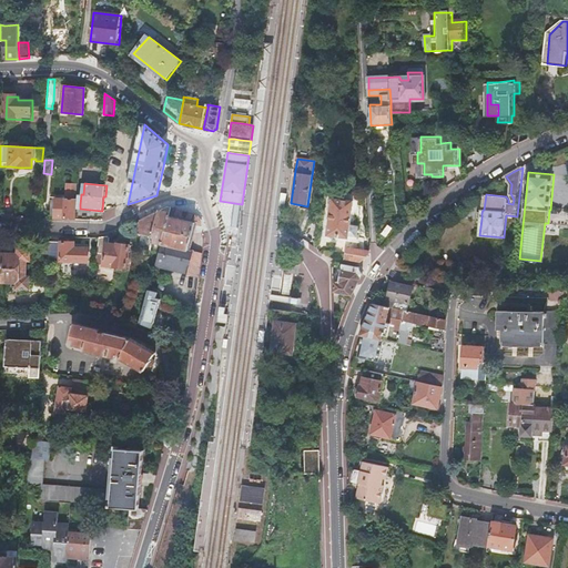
[(75,220),(77,200),(57,199),(54,219),(75,220)]
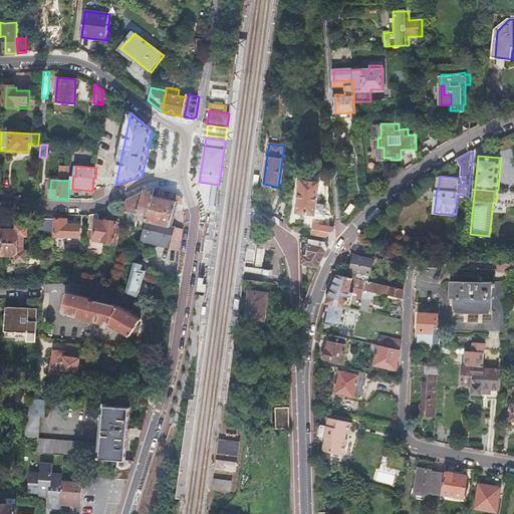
[(320,183),(300,180),(296,213),(315,216),(316,214),(322,215),(324,205),(317,204),(320,183)]
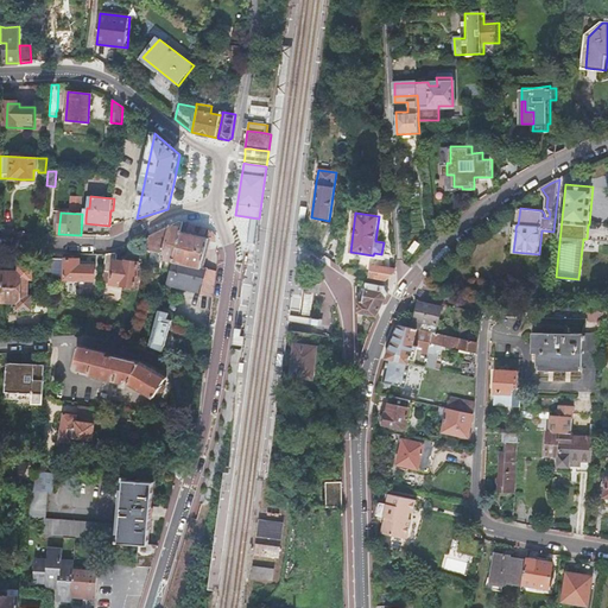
[(181,221),(170,226),(163,259),(175,261),(183,232),(185,222),(181,221)]
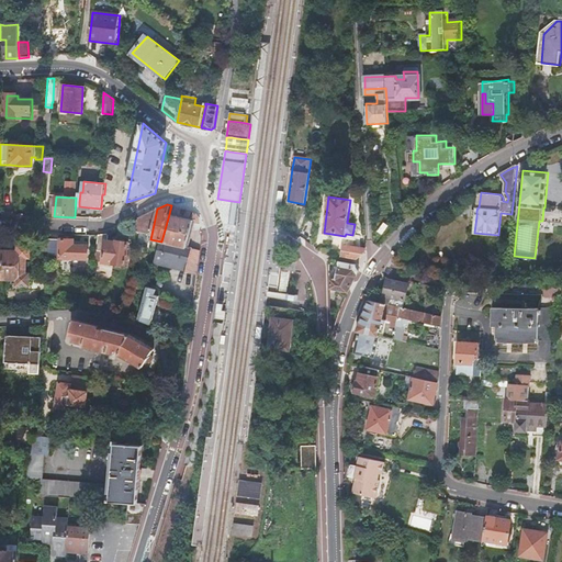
[(157,209),(141,217),(138,232),(143,233),(141,246),(149,248),(150,239),(157,209)]
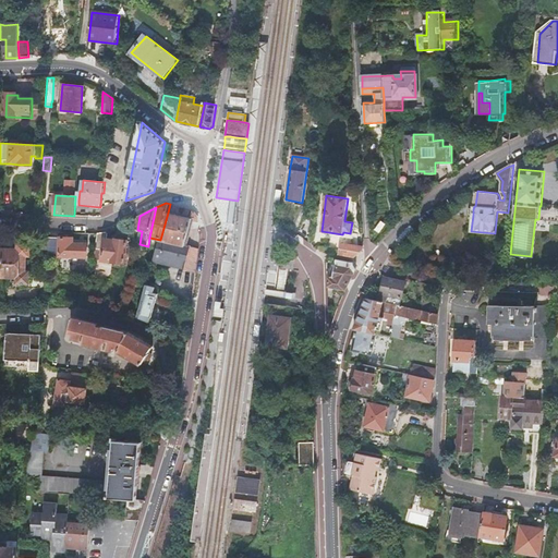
[(173,207),(172,214),(191,218),(192,211),(173,207)]
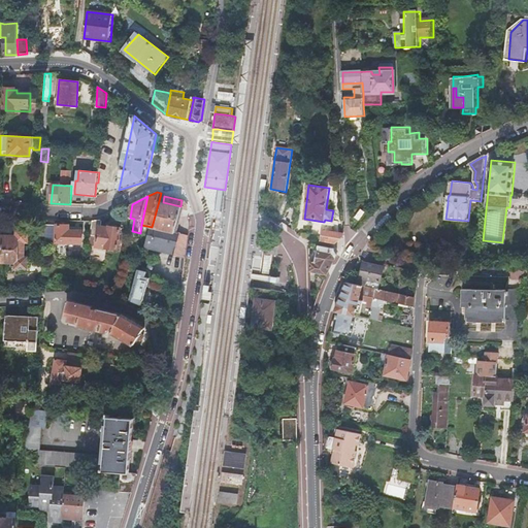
[(152,227),(145,248),(174,255),(180,233),(176,232),(183,207),(180,206),(163,202),(159,201),(152,227)]
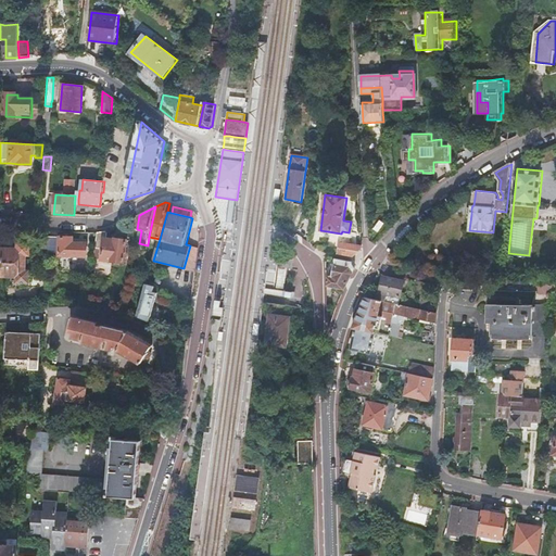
[(109,231),(98,232),(96,248),(103,249),(102,258),(125,262),(128,239),(116,237),(115,238),(108,237),(109,231)]
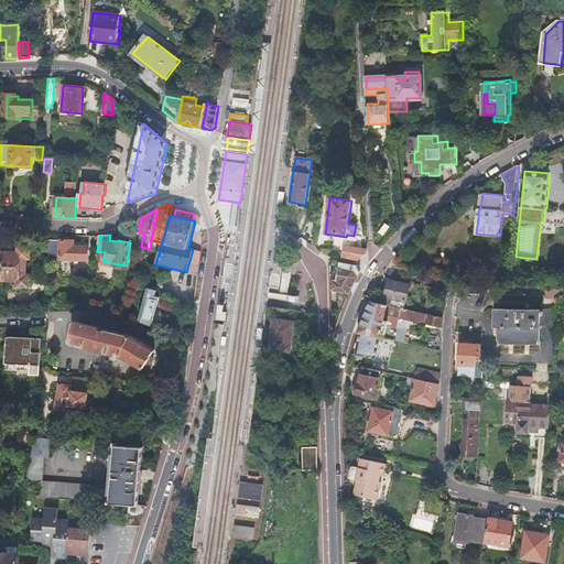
[(50,240),(49,257),(61,258),(61,260),(88,262),(89,248),(74,247),(74,243),(74,241),(50,240)]
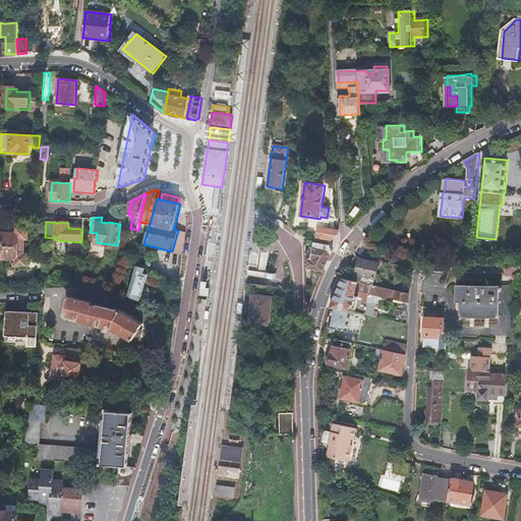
[(319,227),(315,238),(331,240),(338,233),(338,231),(319,227)]
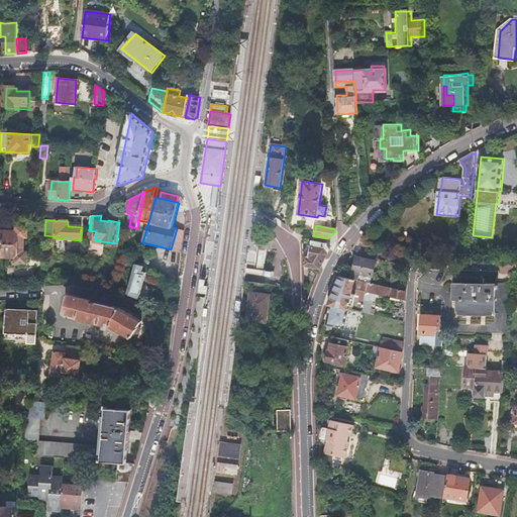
[(11,231),(3,231),(3,245),(24,245),(24,237),(26,237),(26,226),(17,226),(17,227),(11,227),(11,231)]
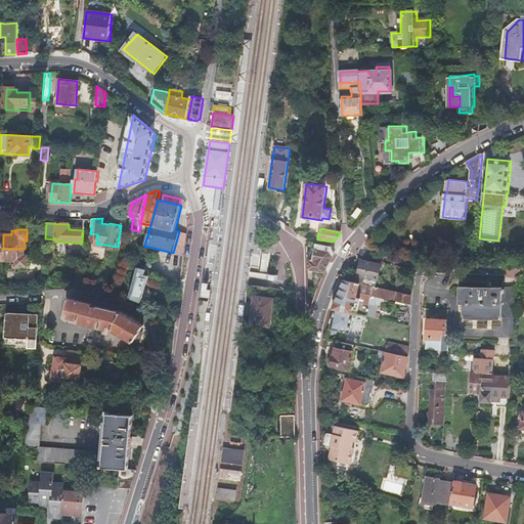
[(262,243),(261,252),(270,253),(275,253),(276,244),(262,243)]
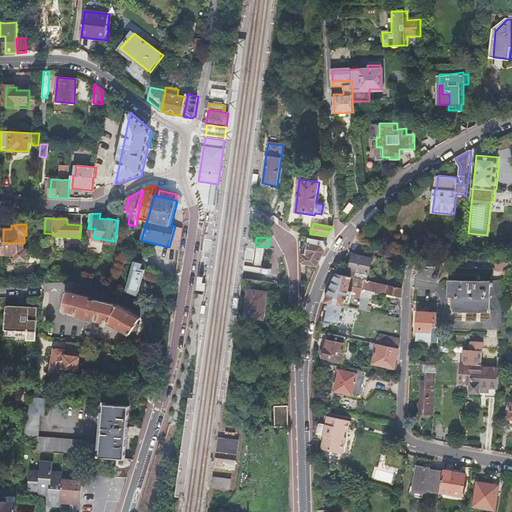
[(306,253),(308,238),(306,237),(304,249),(300,249),(300,253),(306,253)]
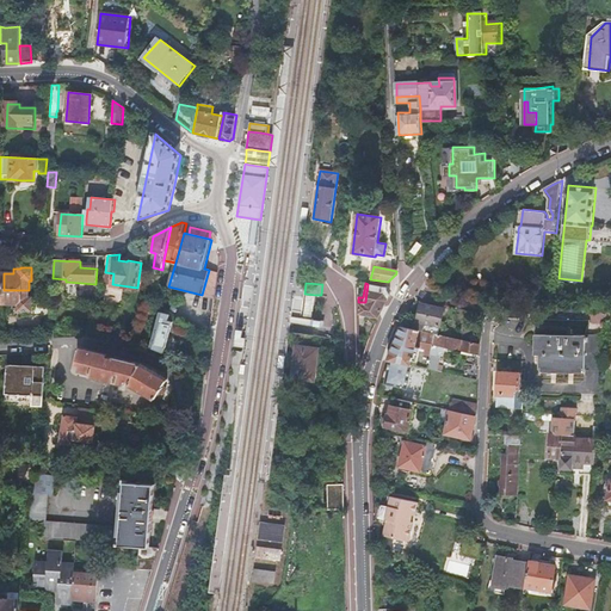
[(387,288),(368,284),(365,302),(358,302),(358,313),(380,318),(380,316),(383,309),(387,302),(390,295),(387,288)]
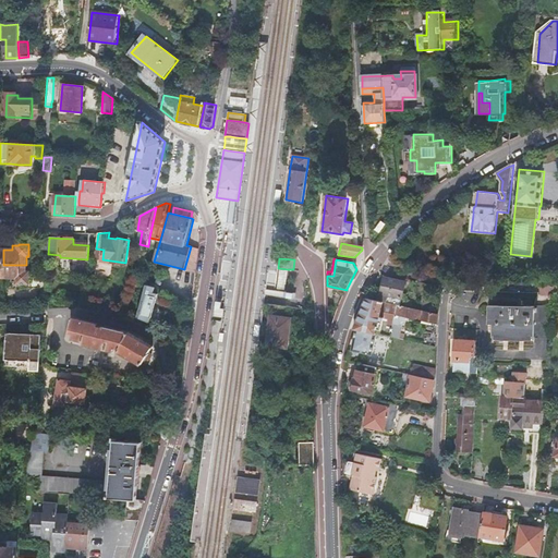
[(26,265),(3,265),(3,278),(12,278),(12,282),(19,282),(19,283),(28,283),(28,273),(26,273),(26,265)]
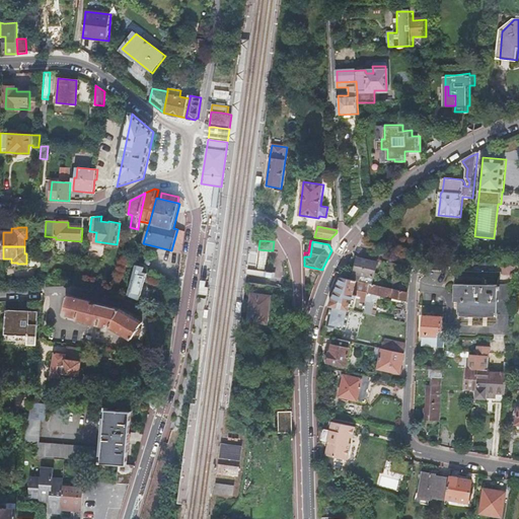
[(358,274),(357,281),(369,283),(373,284),(377,262),(360,258),(356,261),(354,273),(358,274)]
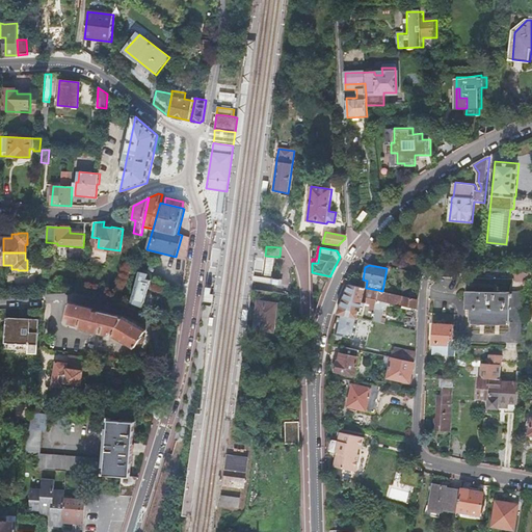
[(141,271),(132,303),(144,309),(152,281),(147,278),(148,273),(141,271)]
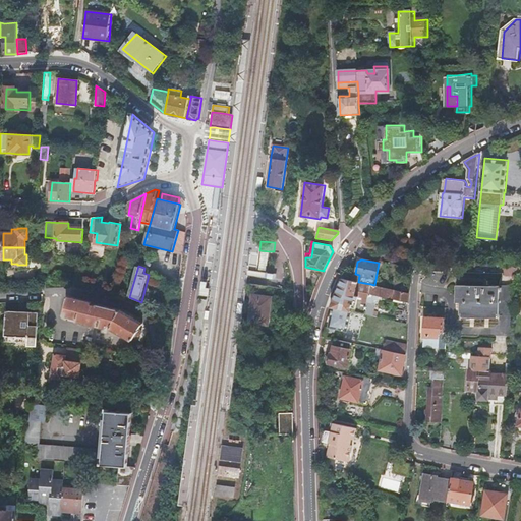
[(350,280),(358,282),(359,275),(355,274),(352,274),(350,280)]
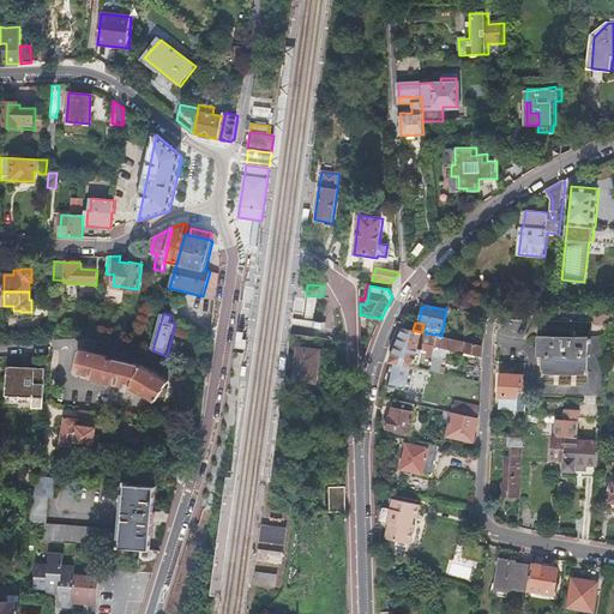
[(393,350),(390,362),(392,362),(414,367),(429,371),(437,335),(422,332),(413,330),(403,327),(398,339),(393,350)]
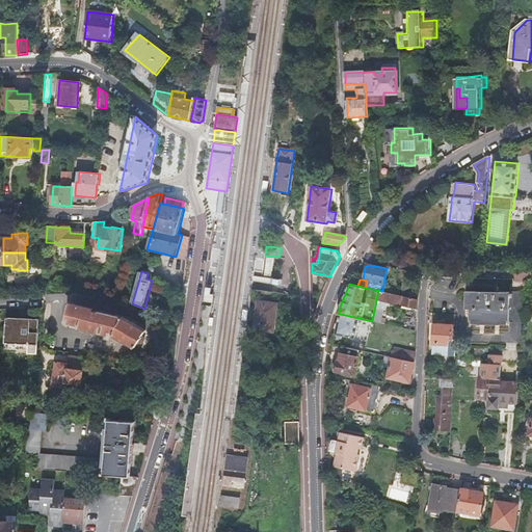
[(418,299),(419,289),(404,286),(402,295),(418,299)]
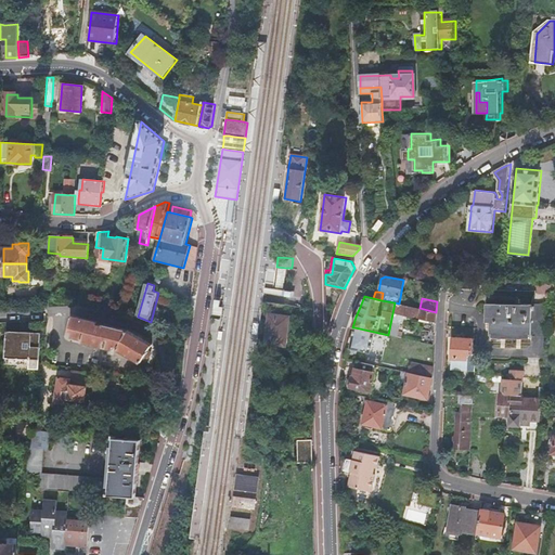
[(395,302),(388,335),(402,338),(405,322),(399,321),(399,323),(397,323),(399,313),(420,318),(417,326),(423,327),(422,330),(435,332),(436,312),(420,308),(399,304),(395,302)]
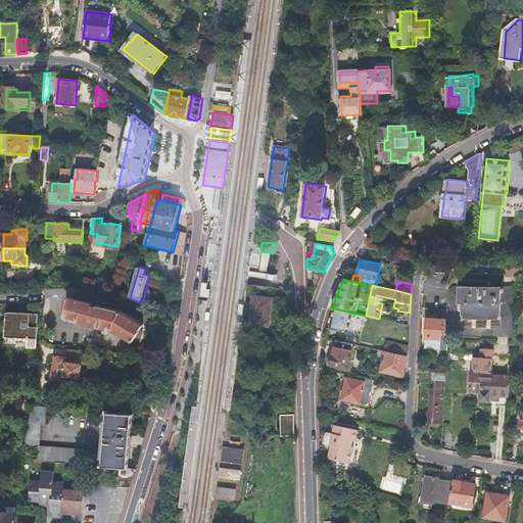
[(462,316),(516,317),(518,288),(459,286),(458,302),(463,303),(462,316)]
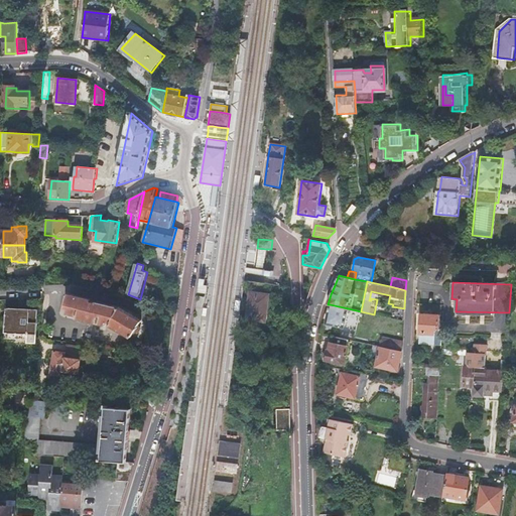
[(252,293),(250,319),(268,321),(270,294),(252,293)]
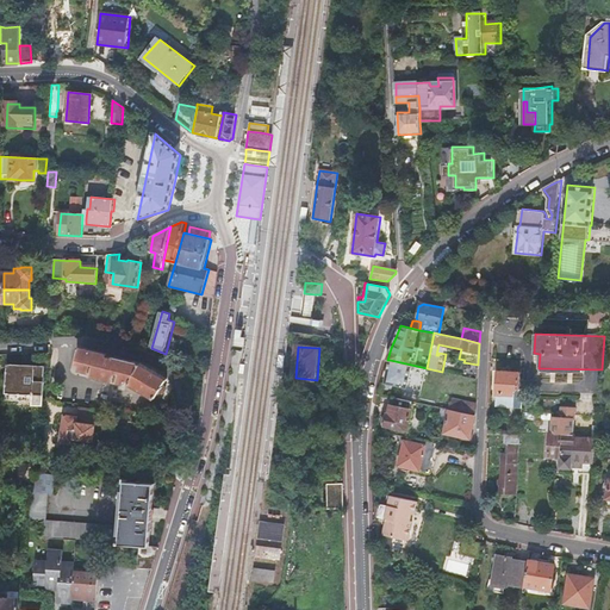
[(79,349),(75,366),(79,366),(78,371),(130,384),(157,399),(159,394),(168,400),(173,391),(165,386),(167,380),(141,365),(79,349)]
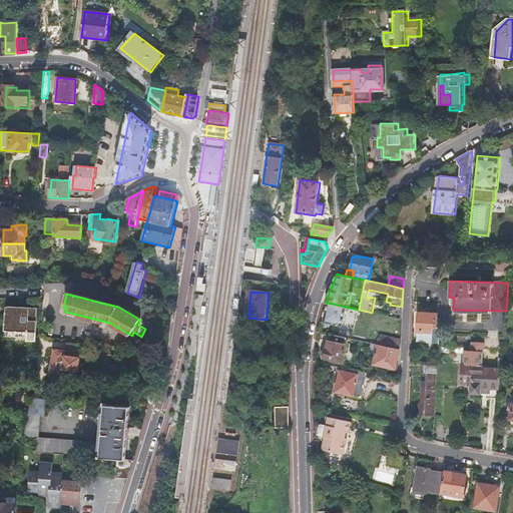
[(343,326),(346,307),(328,303),(325,322),(343,326)]
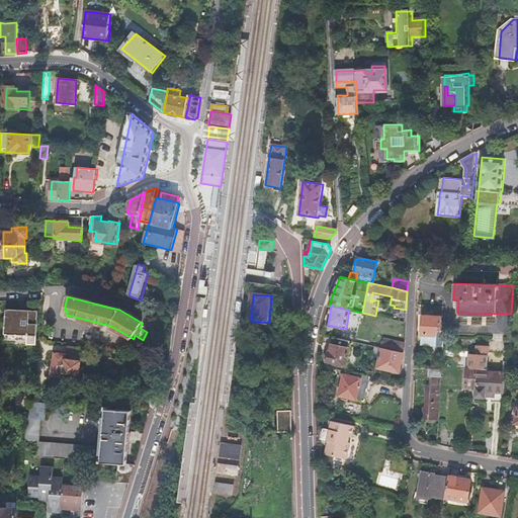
[(7,310),(4,333),(34,335),(36,312),(7,310)]
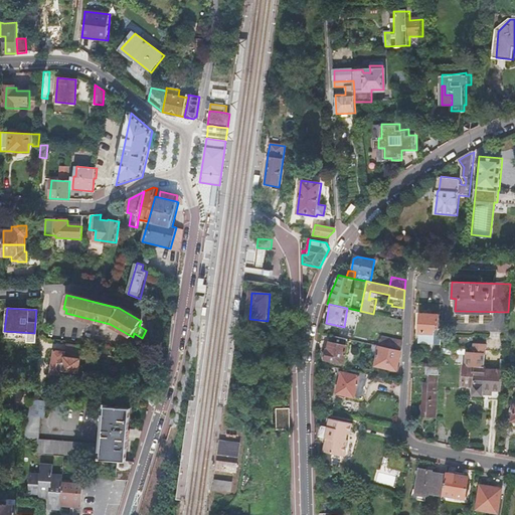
[(390,308),(389,317),(402,320),(403,311),(390,308)]
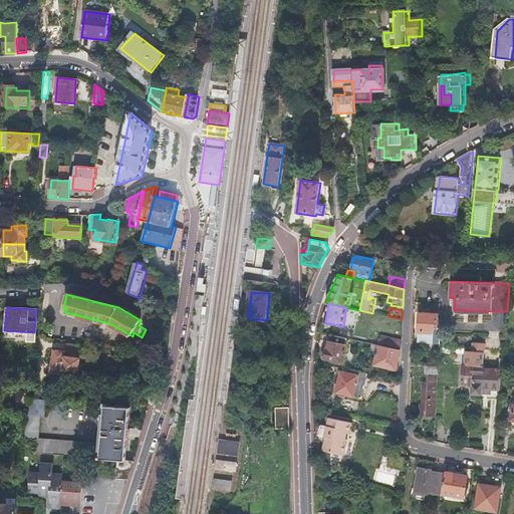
[(419,312),(417,341),(432,342),(434,328),(437,328),(438,313),(419,312)]
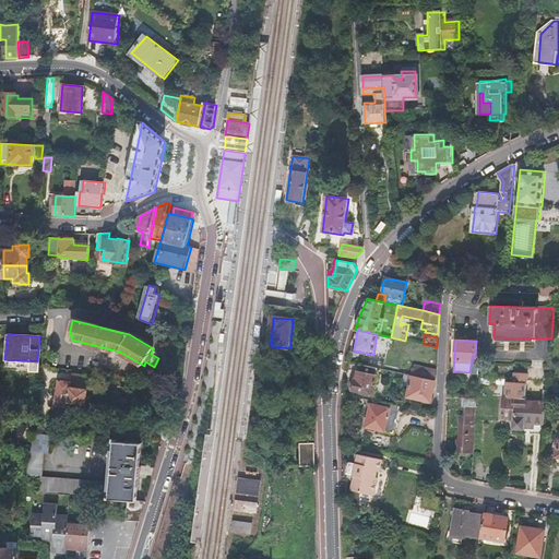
[(376,368),(359,365),(358,371),(356,371),(355,380),(354,379),(352,382),(351,387),(353,389),(353,390),(361,392),(372,394),(376,376),(376,375),(376,368)]
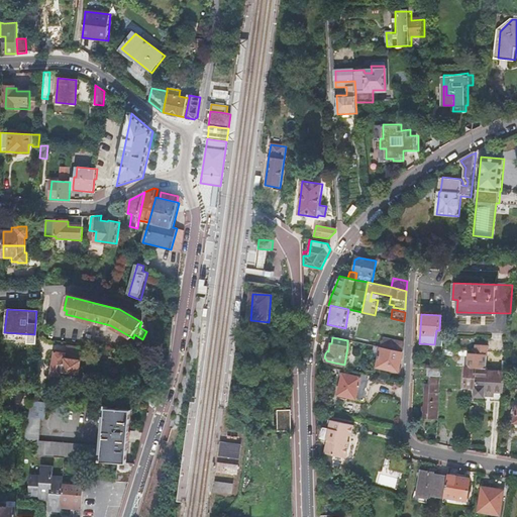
[(401,351),(402,342),(382,338),(380,346),(401,351)]
